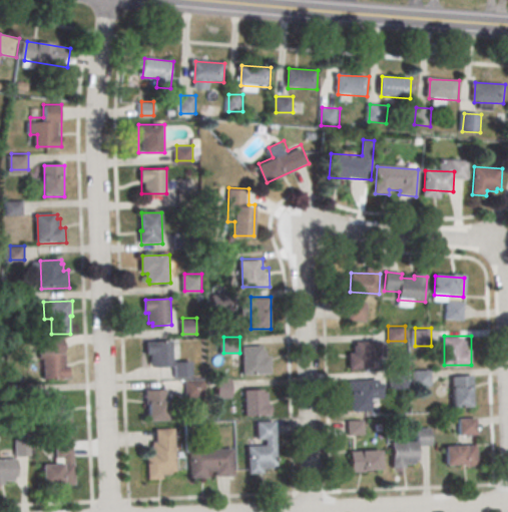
[(41,340),(42,360),(45,360),(45,381),(71,380),(70,367),(67,367),(66,356),(63,356),(63,340),(41,340)]
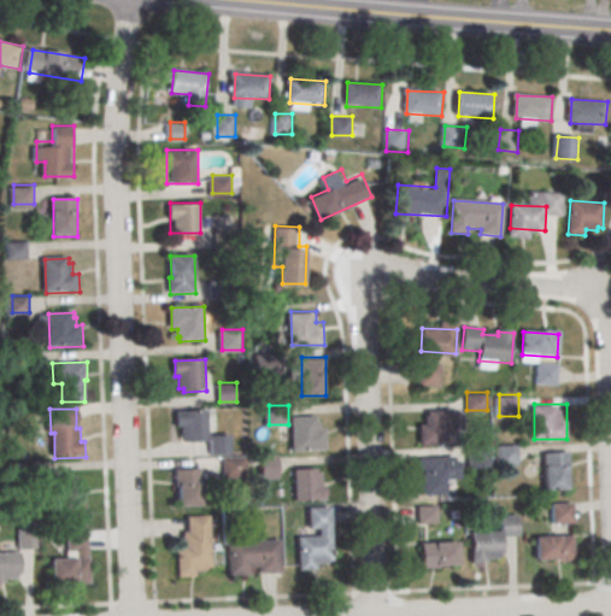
[(453,443),(453,409),(423,409),(423,443),(453,443)]
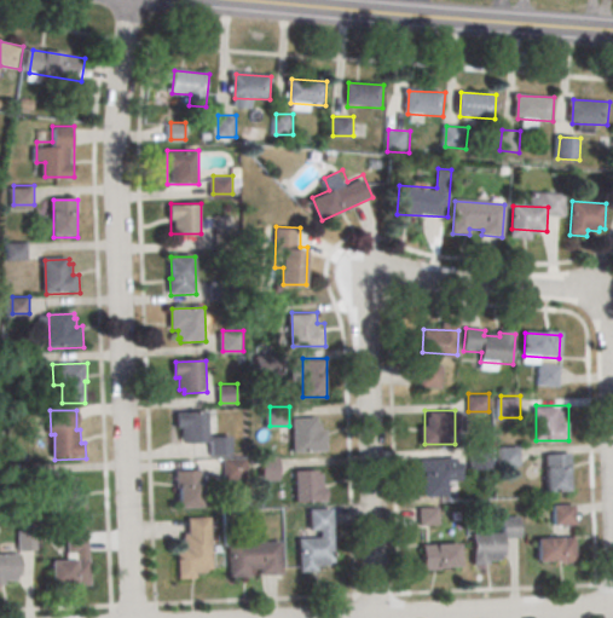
[(179,414),(209,413),(209,438),(231,437),(232,457),(213,457),(213,444),(188,445),(188,442),(183,442),(183,429),(179,429),(179,414)]
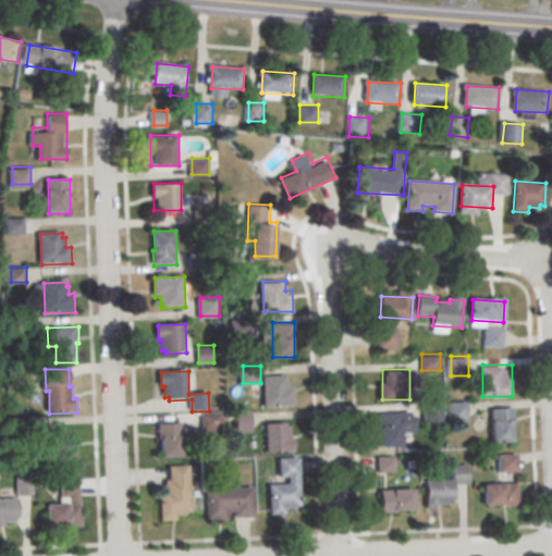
[(294,374),(266,374),(266,405),(294,405),(294,374)]
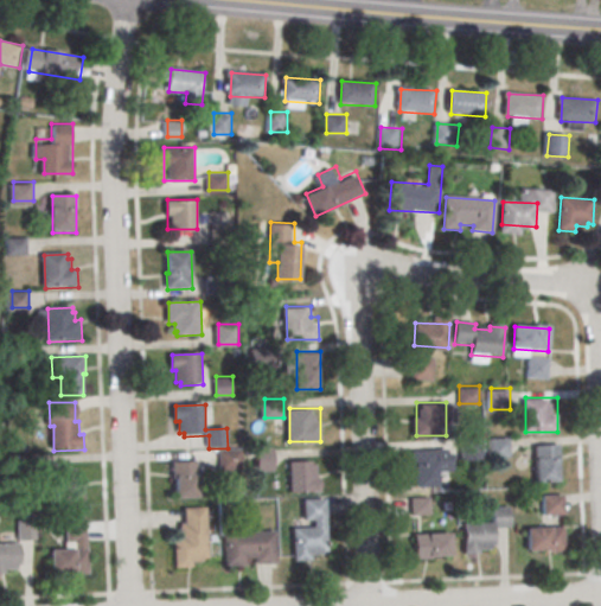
[(483,458),(483,438),(465,438),(465,458),(483,458)]
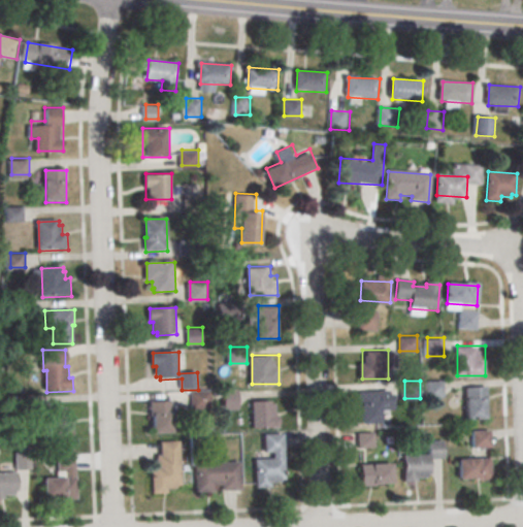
[(445,395),(445,381),(428,381),(428,395),(445,395)]
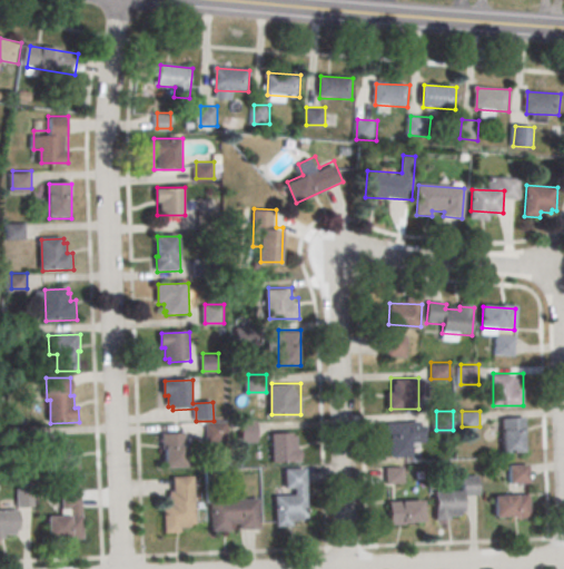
[(526,417),(504,417),(504,450),(526,450),(526,417)]
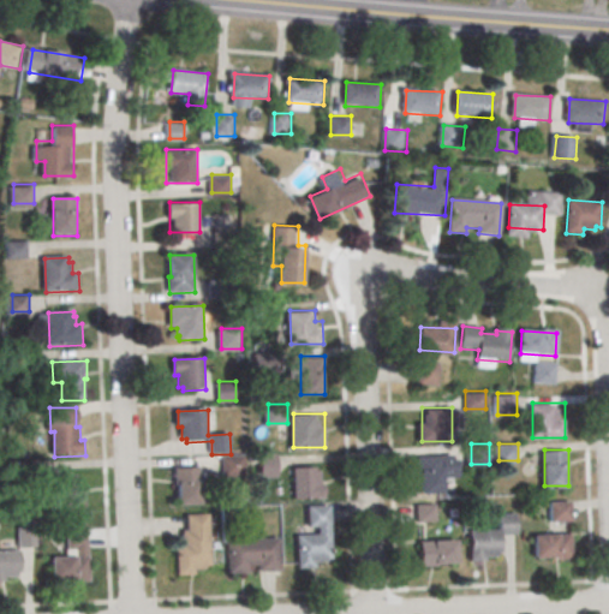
[(419,490),(446,490),(446,477),(460,477),(460,453),(419,453),(419,490)]
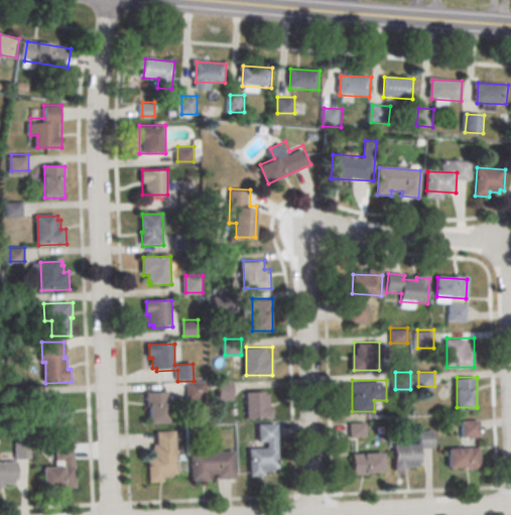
[(188,384),(207,383),(208,400),(188,400),(188,384)]
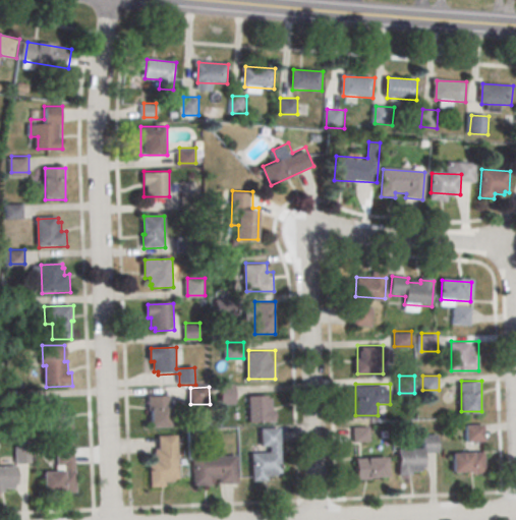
[(251,420),(275,420),(275,394),(251,394),(251,420)]
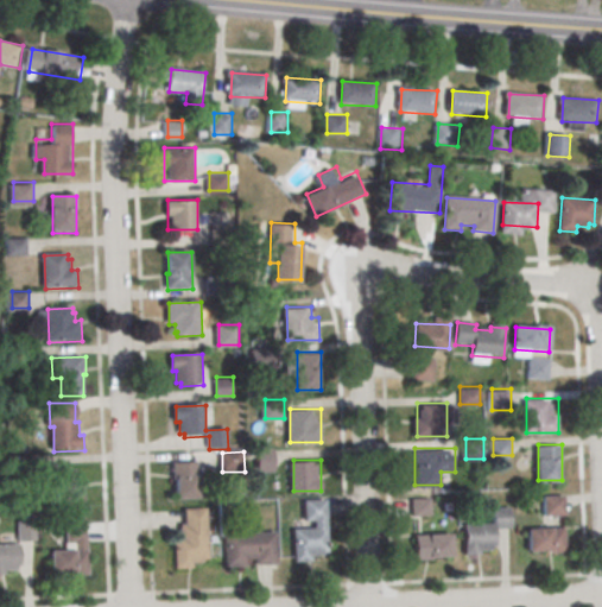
[(175,463),(198,463),(201,500),(178,500),(177,479),(175,479),(175,463)]
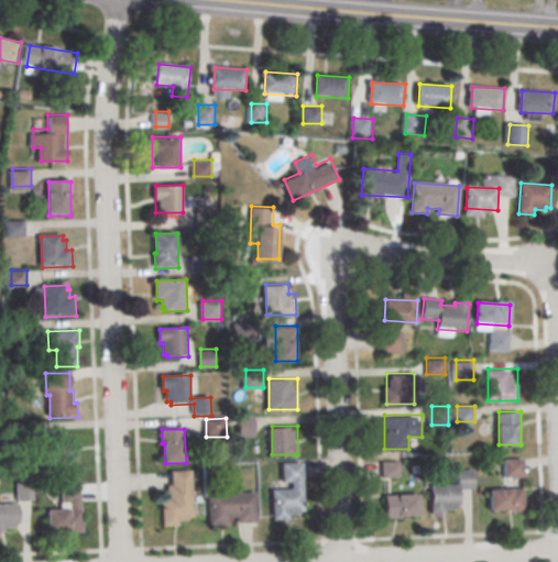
[(50,437),(51,467),(81,466),(80,451),(75,451),(75,440),(73,440),(72,436),(50,437)]
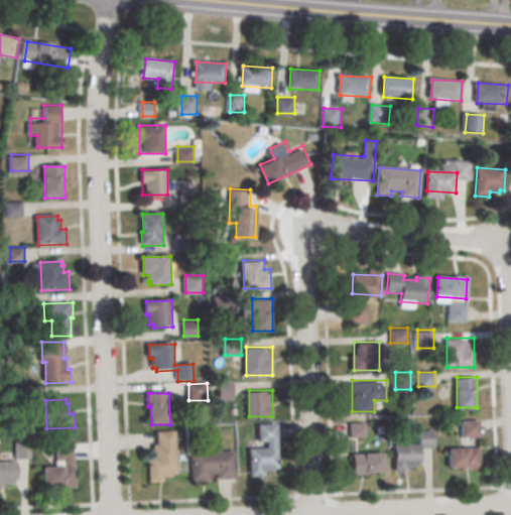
[(482,419),(465,419),(465,435),(482,435),(482,419)]
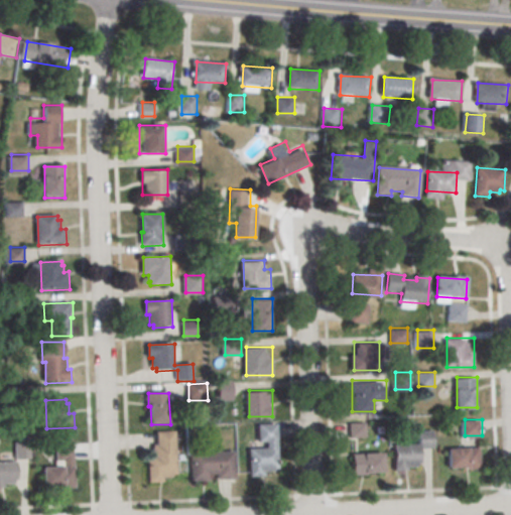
[(353,435),(368,435),(368,421),(353,421),(353,435)]
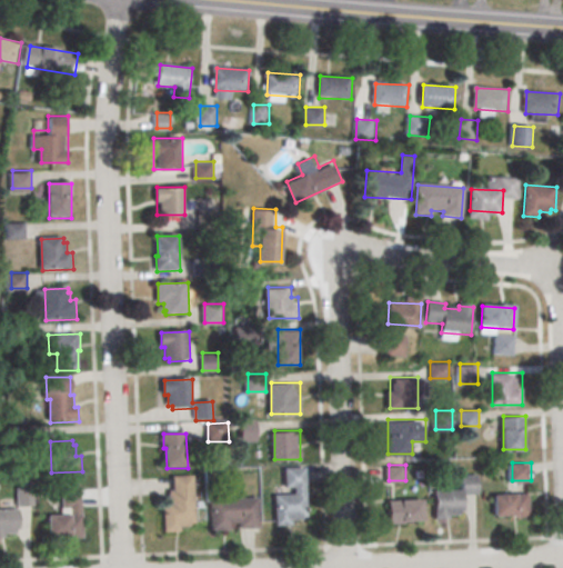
[(278,525),(299,525),(299,518),(309,518),(308,466),(287,466),(287,490),(278,490),(278,525)]
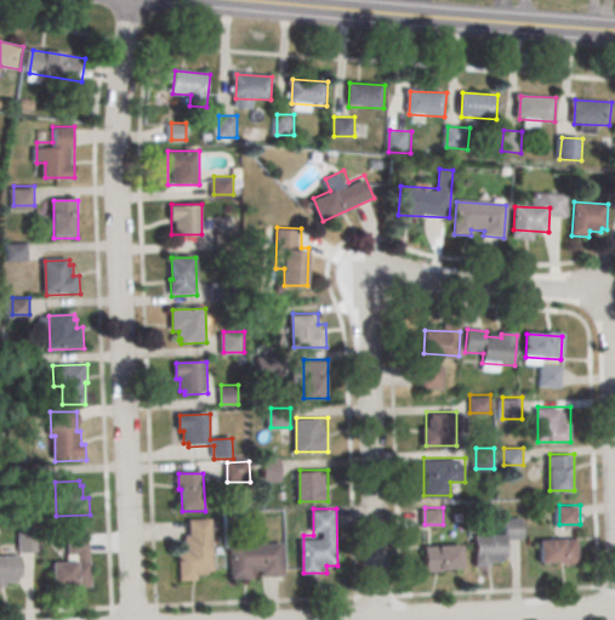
[(524,539),(524,517),(506,517),(506,533),(478,533),(478,561),(510,561),(510,539),(524,539)]
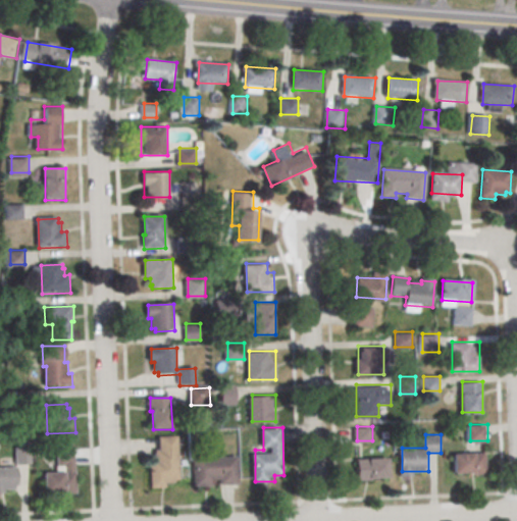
[(160,437),(178,436),(181,481),(176,481),(176,483),(166,484),(166,488),(152,489),(151,460),(157,460),(157,452),(161,451),(160,437)]
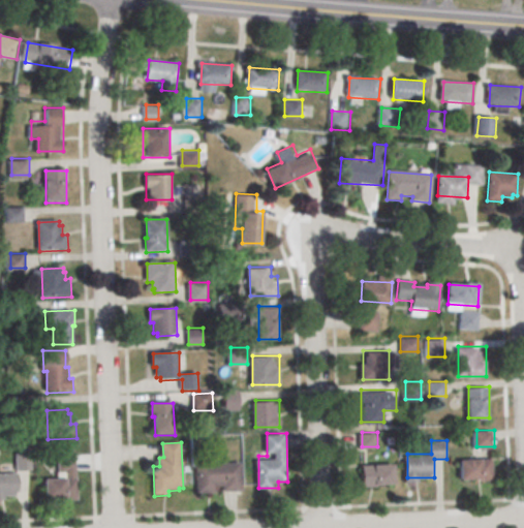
[(33,454),(20,453),(19,468),(32,469),(33,454)]
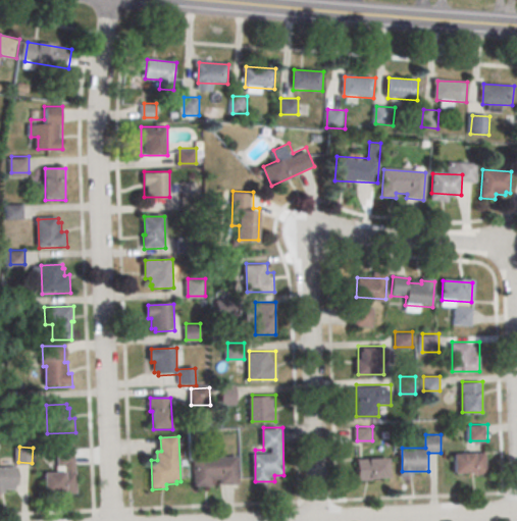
[(76,448),(79,495),(64,495),(64,493),(47,495),(46,474),(67,473),(66,467),(60,467),(59,449),(76,448)]
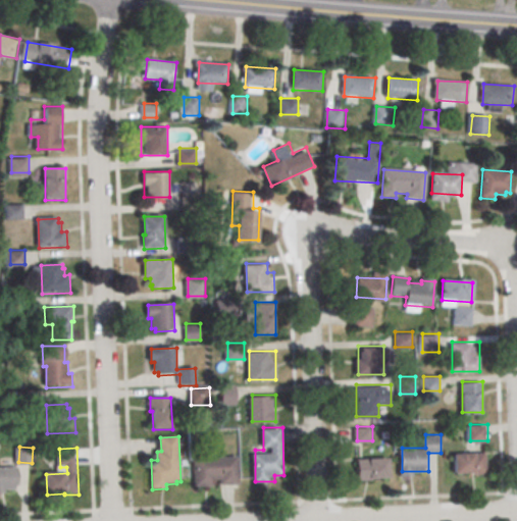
[(487,472),(487,452),(456,452),(456,472),(487,472)]
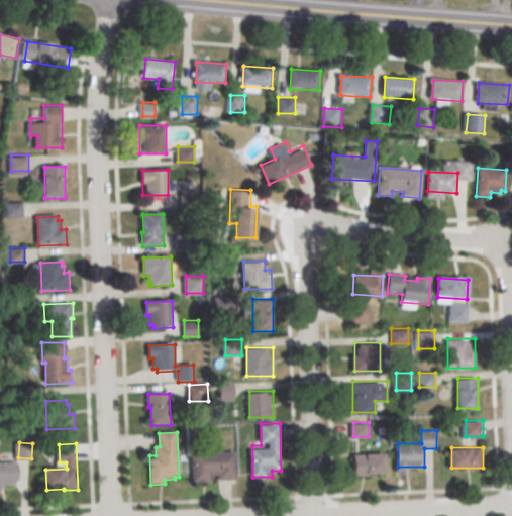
[(236,452),(237,481),(219,482),(219,477),(211,477),(211,482),(194,483),(193,454),(236,452)]
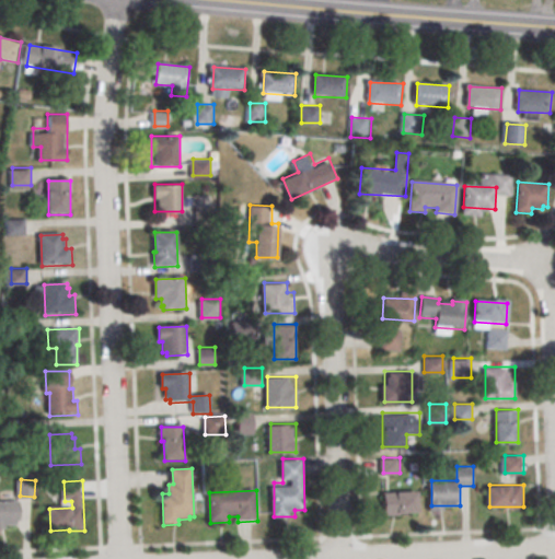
[(385,490),(385,513),(418,513),(418,490),(385,490)]
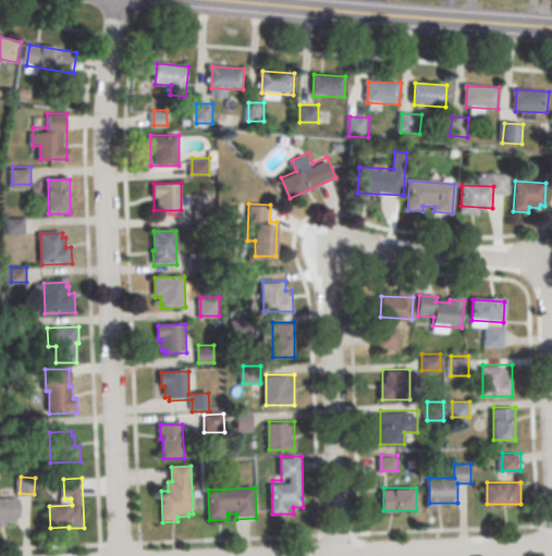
[(0,499),(0,529),(7,529),(7,523),(19,523),(19,520),(22,520),(21,499),(0,499)]
